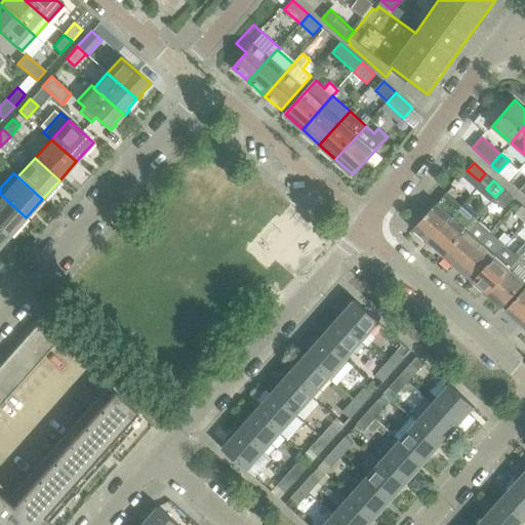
[(514,198),(502,189),(495,197),(494,198),(506,208),(514,198)]
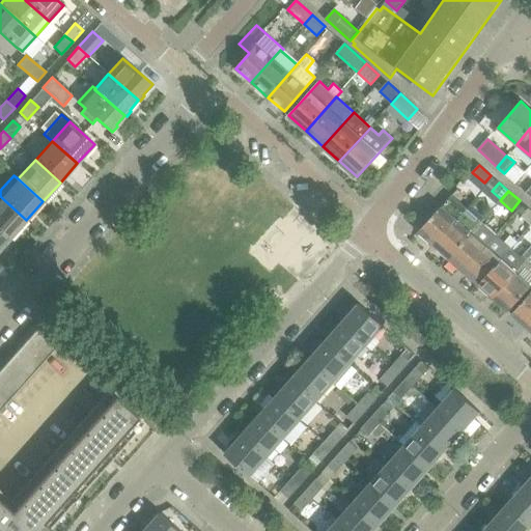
[(0,230),(9,239),(26,220),(0,196),(0,230)]
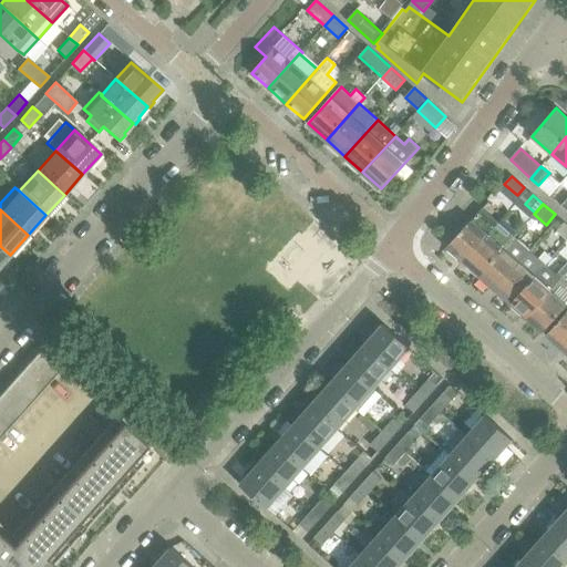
[(471,220),(446,247),(463,261),(493,227),(496,224),(481,209),(471,220)]
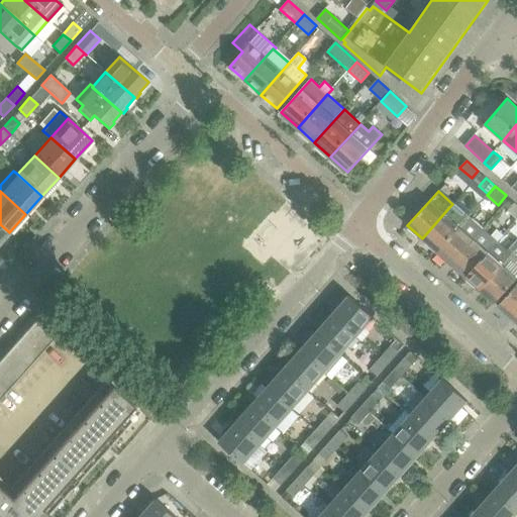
[(516,218),(516,205),(514,203),(507,210),(516,219),(516,218)]
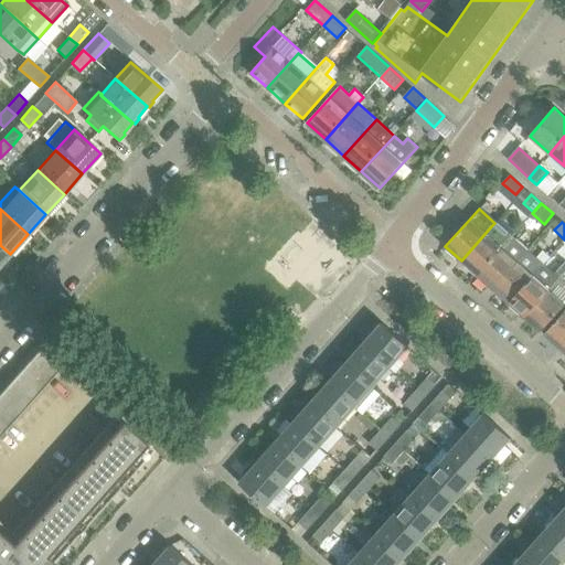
[(461,260),(477,275),(507,241),(511,236),(494,223),(491,226),(461,260)]
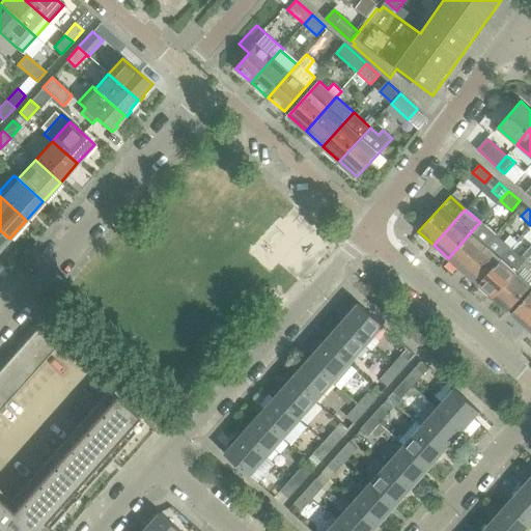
[(495,235),(480,222),(476,226),(448,258),(464,271),(495,235)]
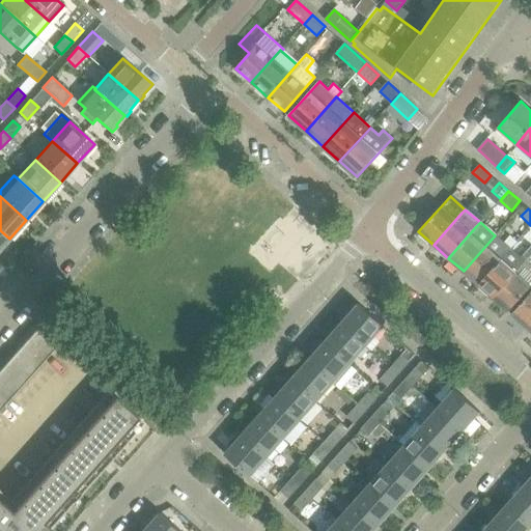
[(0,230),(0,249),(9,239),(0,230)]
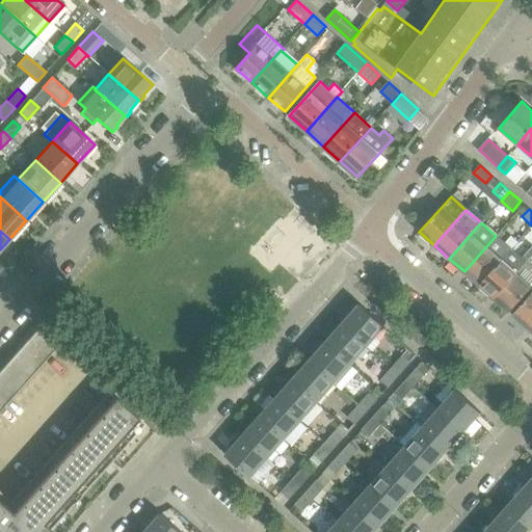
[(464,271),(479,285),(510,249),(517,241),(510,235),(503,243),(496,236),(464,271)]
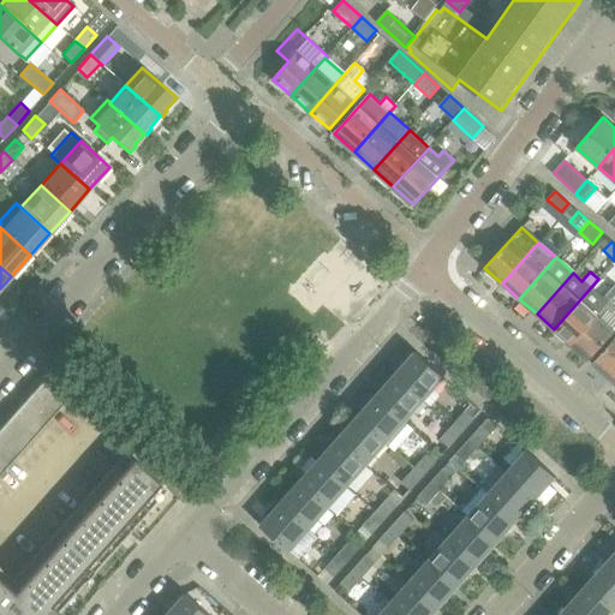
[(611,300),(614,297),(614,285),(603,299),(590,288),(554,329),(571,345),(610,300),(611,300)]
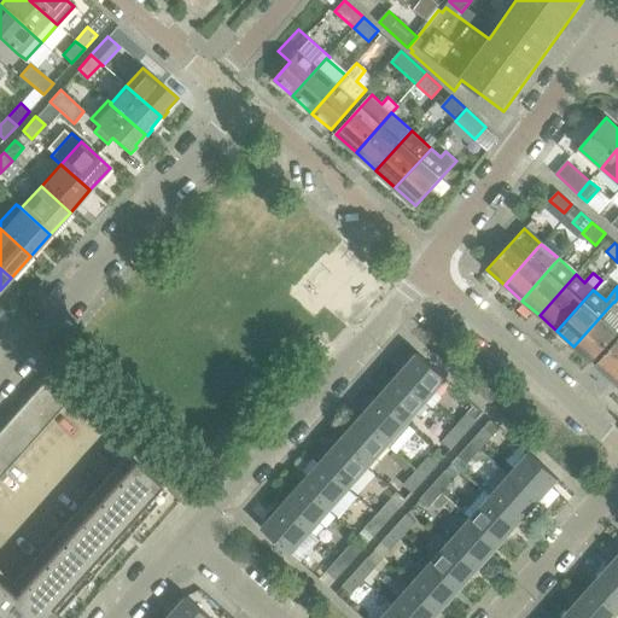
[(617,331),(617,304),(614,302),(613,302),(573,347),(592,362),(617,331)]
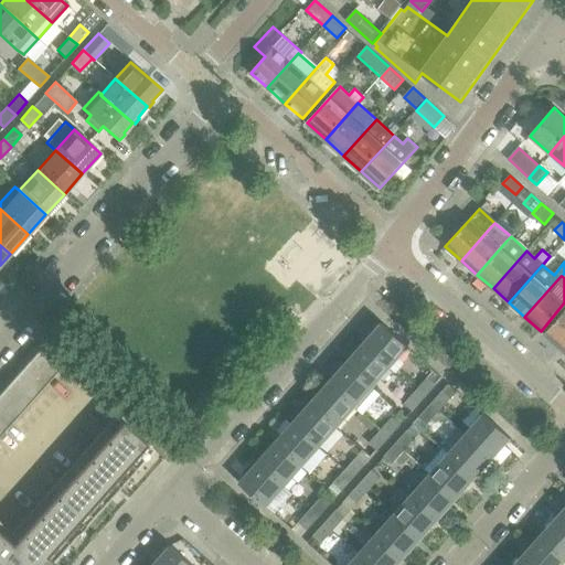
[(564,310),(544,334),(561,349),(564,344),(564,310)]
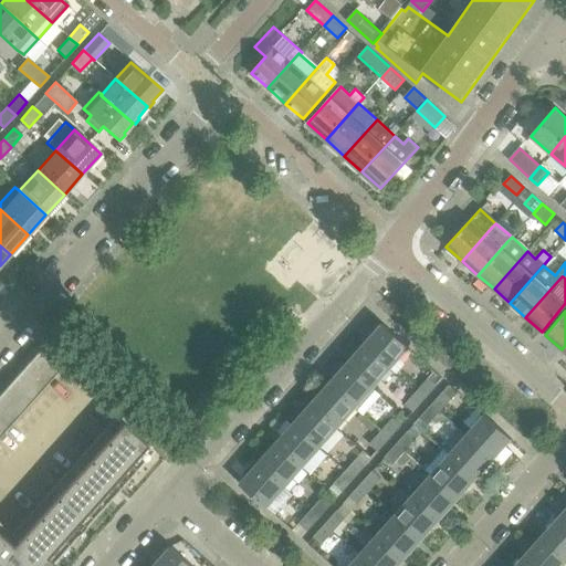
[(391,367),(397,371),(405,363),(399,358),(409,347),(383,324),(365,344),(391,367)]
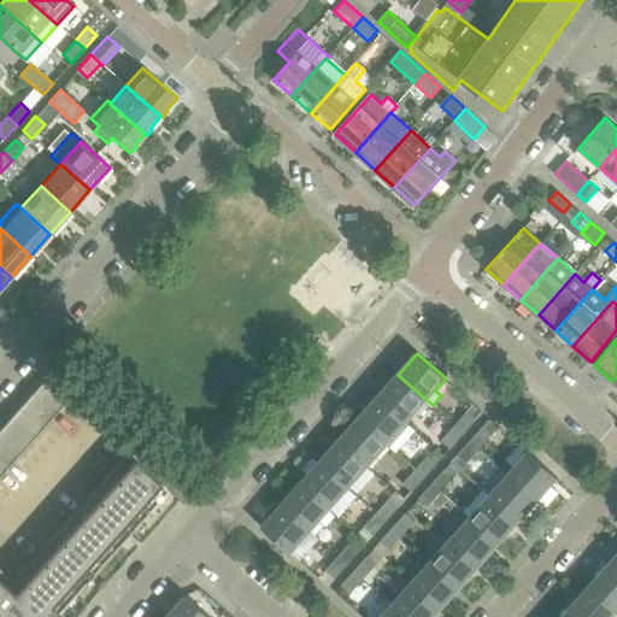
[(407,422),(425,401),(427,400),(398,375),(378,397),(407,422)]
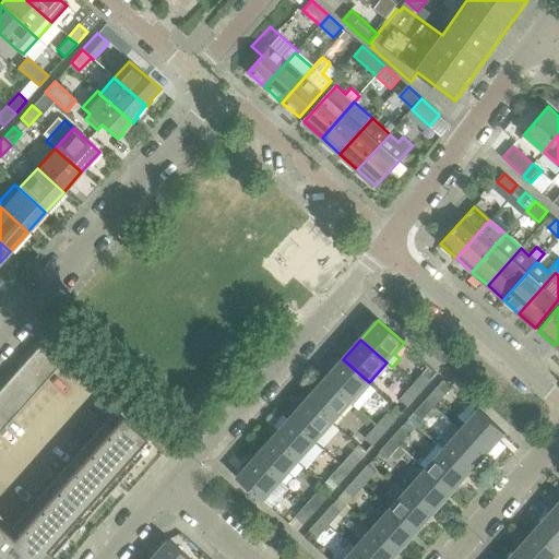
[(39,345),(0,389),(0,430),(59,365),(60,364),(39,345)]
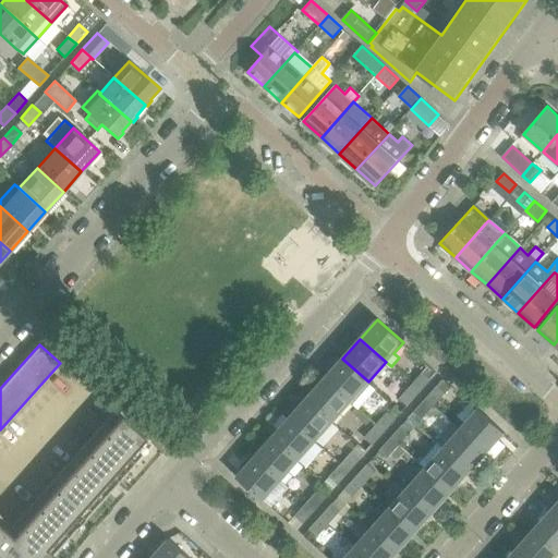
[(351,401),(358,407),(375,388),(368,381),(342,359),(325,378),(350,401),(351,401)]
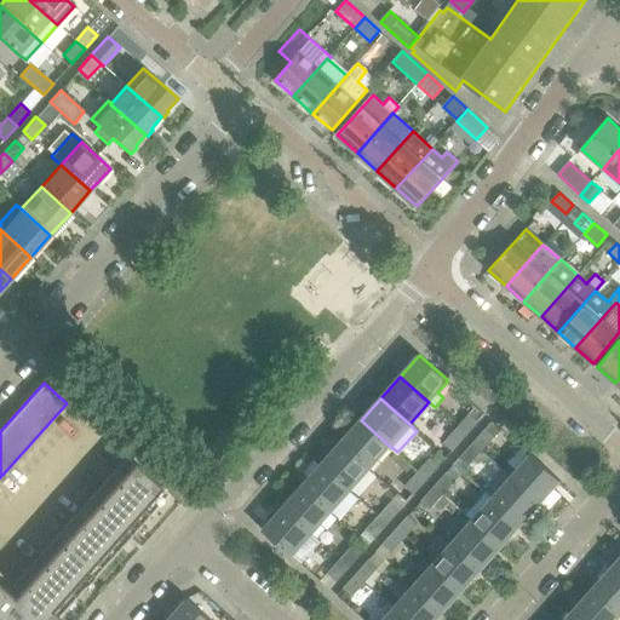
[(478,422),(469,413),(457,428),(465,436),(478,422)]
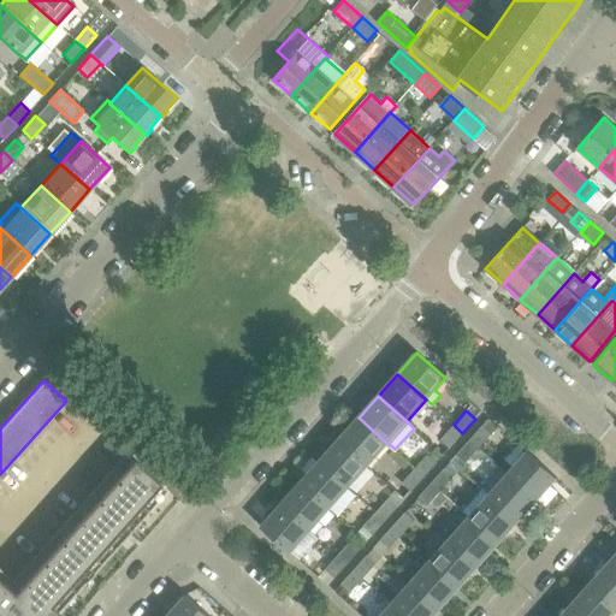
[(359,418),(344,434),(339,439),(367,465),(386,443),(359,418)]
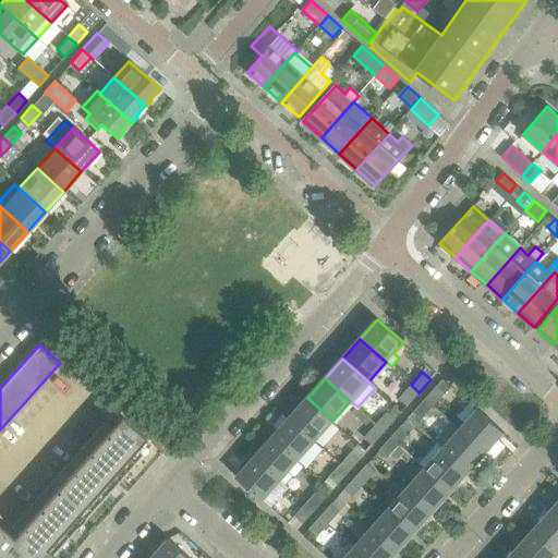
[(411,385),(399,398),(407,405),(419,392),(411,385)]
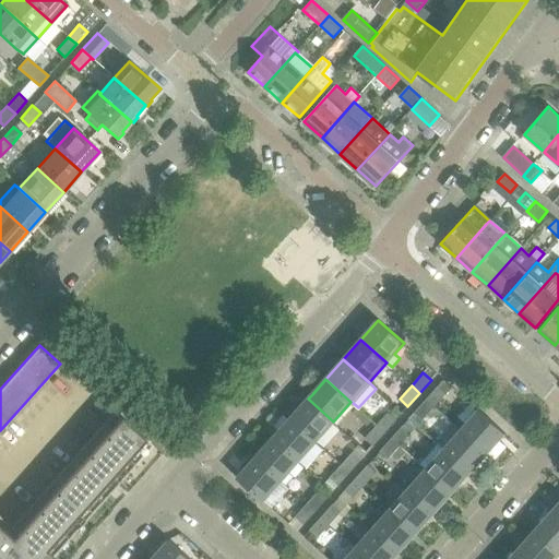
[(433,406),(445,393),(438,385),(426,399),(433,406)]
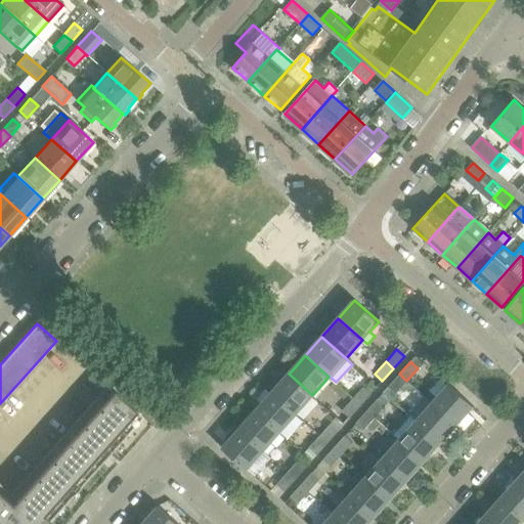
[(289,374),(272,392),(296,415),(312,395),(289,374)]
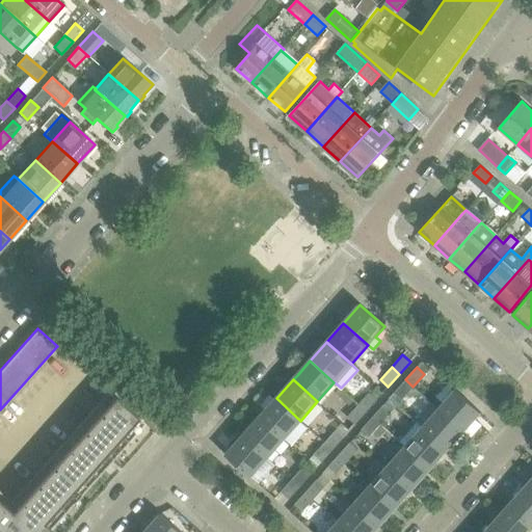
[(394,392),(402,399),(413,387),(405,379),(394,392)]
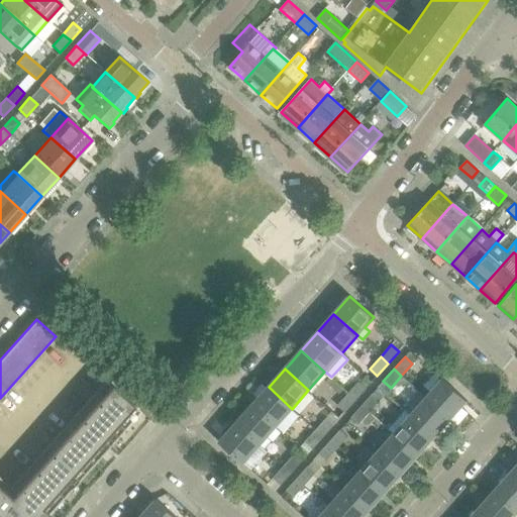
[(330,378),(326,382),(339,394),(343,389),(330,378)]
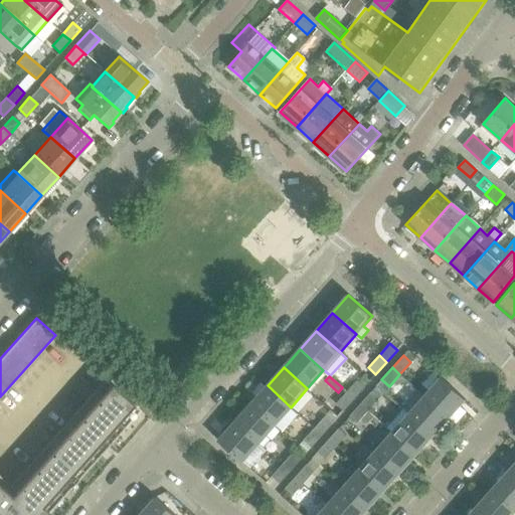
[(465,398),(440,377),(423,395),(448,417),(465,398)]
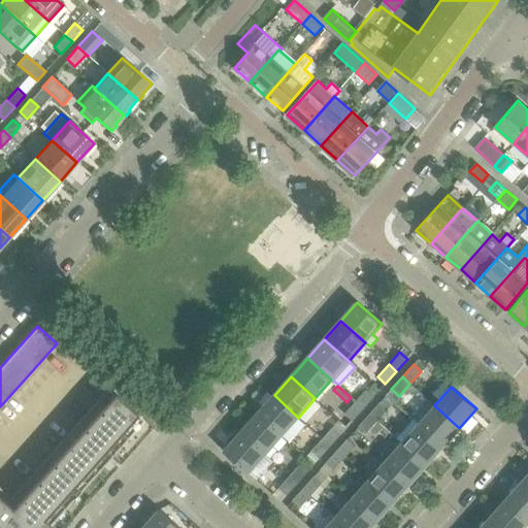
[(374,395),(366,388),(355,401),(363,408),(374,395)]
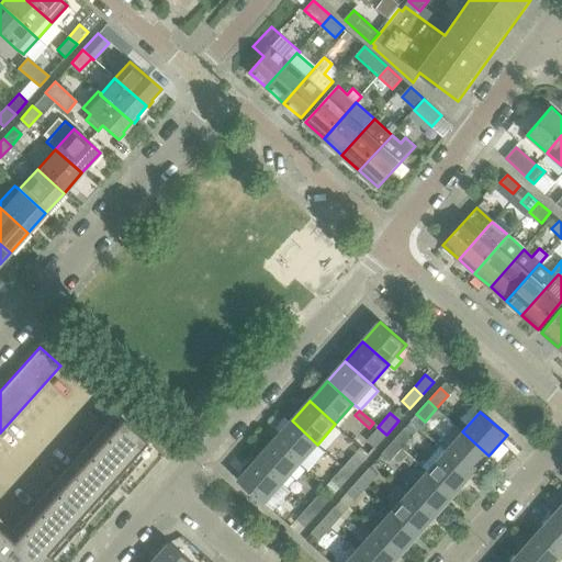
[(49,561),(153,449),(120,419),(11,541),(0,531),(0,561),(49,561)]
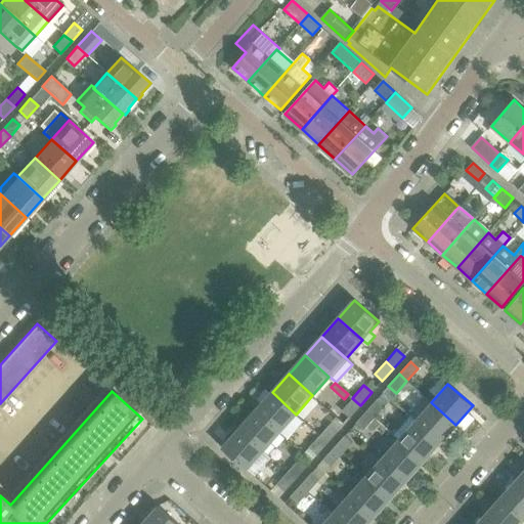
[(272,392),(256,410),(279,433),(296,415),(272,392)]
